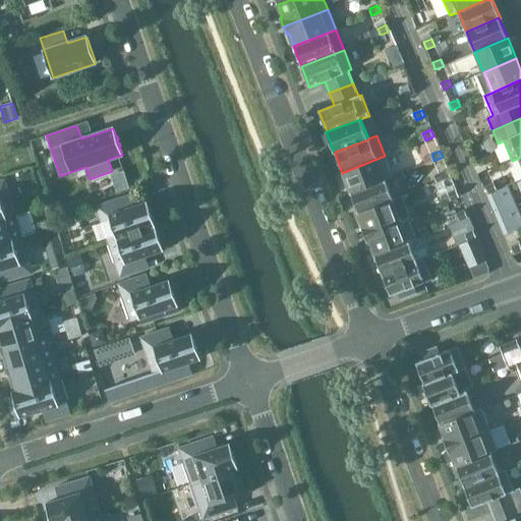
[(385,156),(342,173),(350,193),(386,180),(393,177),(385,156)]
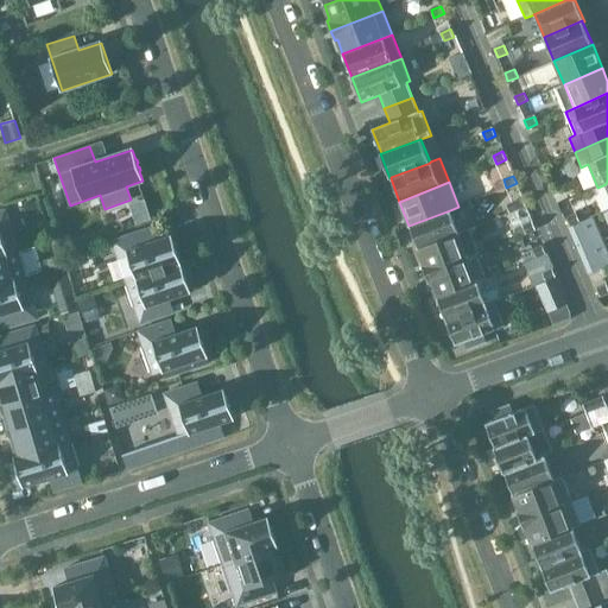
[(523,198),(513,203),(517,210),(526,207),(523,198)]
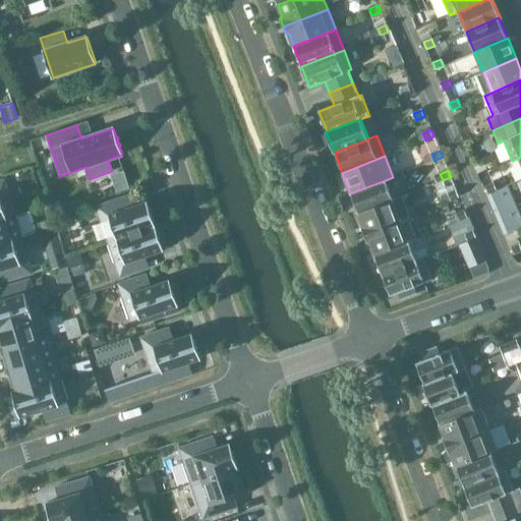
[(0,221),(16,217),(5,180),(0,181),(0,221)]
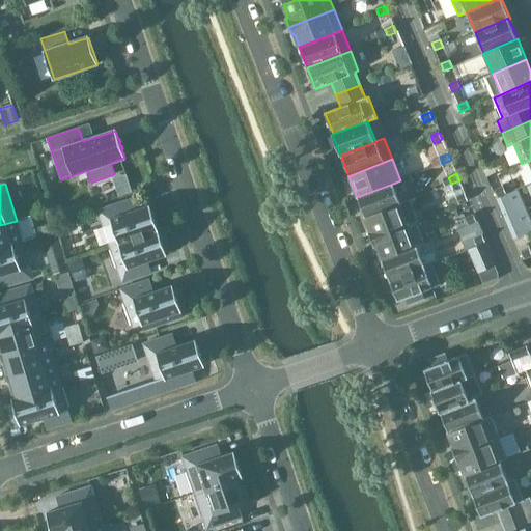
[(393,184),(357,197),(365,218),(400,204),(400,203),(393,184)]
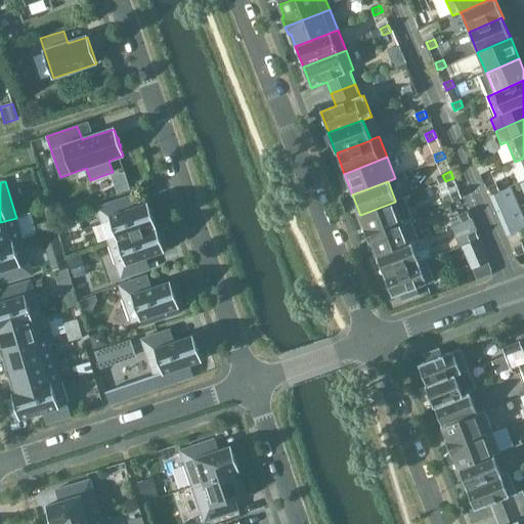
[(488,188),(491,195),(499,191),(496,185),(488,188)]
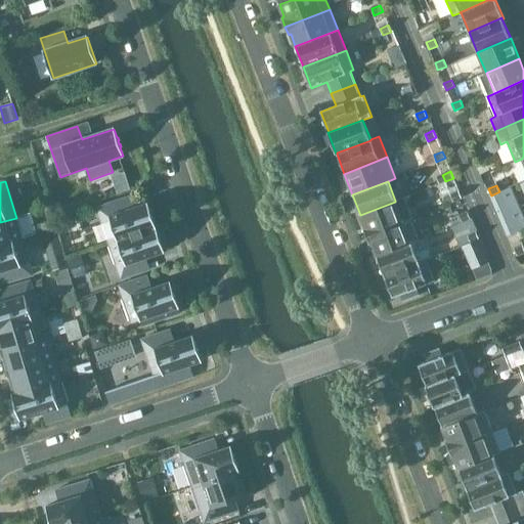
[(460,191),(450,195),(453,202),(462,199),(460,191)]
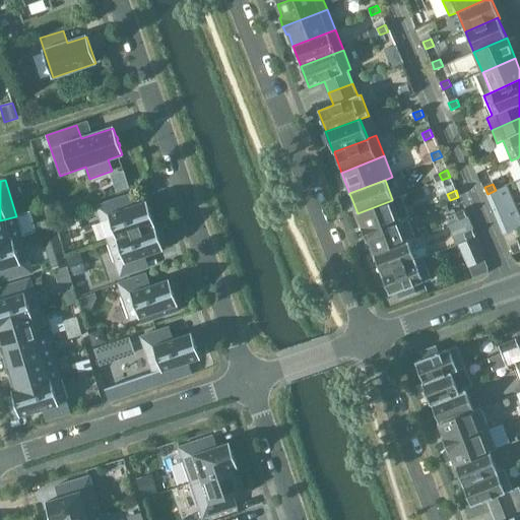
[(109,242),(155,225),(147,202),(135,206),(131,194),(96,206),(109,242)]
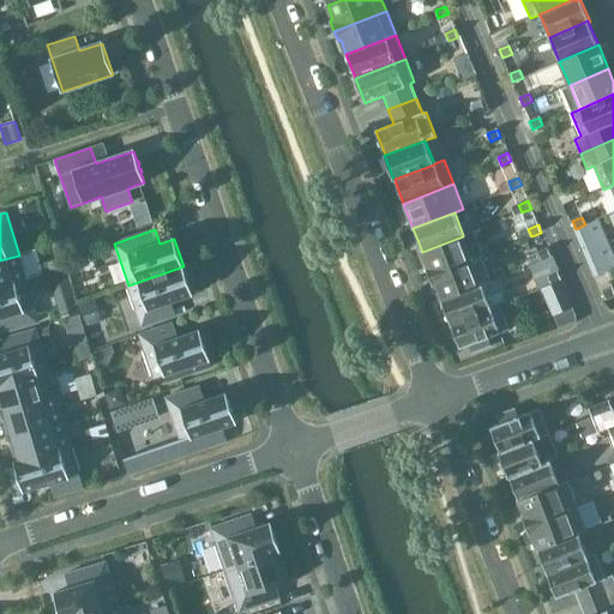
[(463,235),(463,236),(422,252),(428,266),(426,268),(429,277),(482,257),(485,257),(475,232),(463,235)]
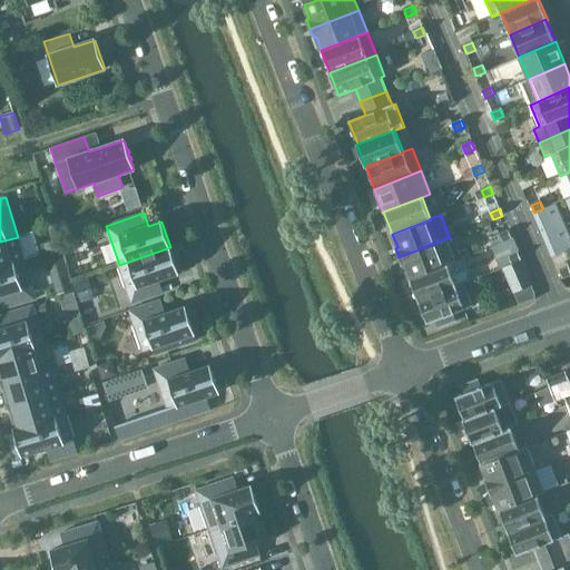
[(509,231),(500,235),(503,242),(512,238),(509,231)]
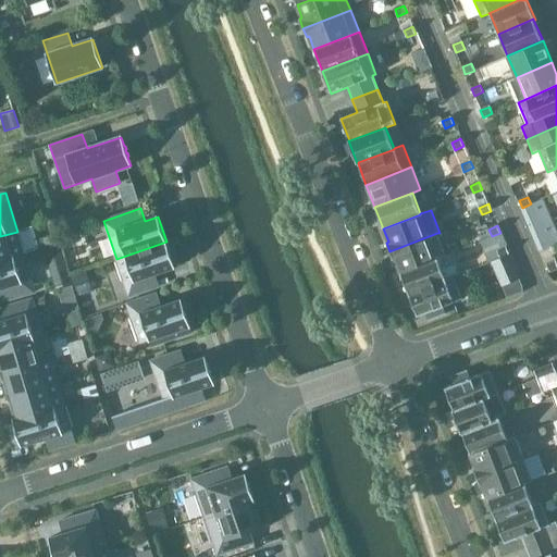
[(489,230),(480,233),(483,240),(492,236),(489,230)]
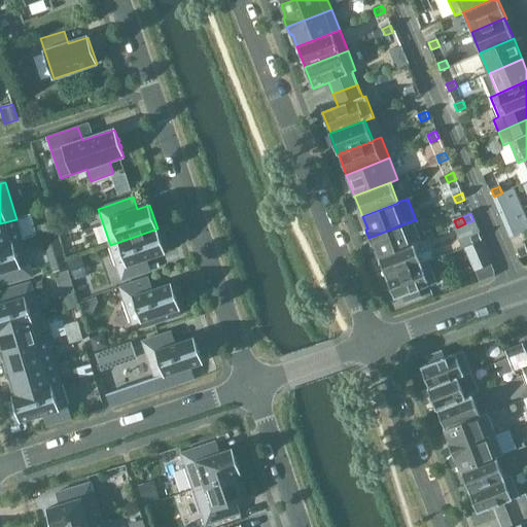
[(16,219),(0,223),(0,246),(23,240),(16,219)]
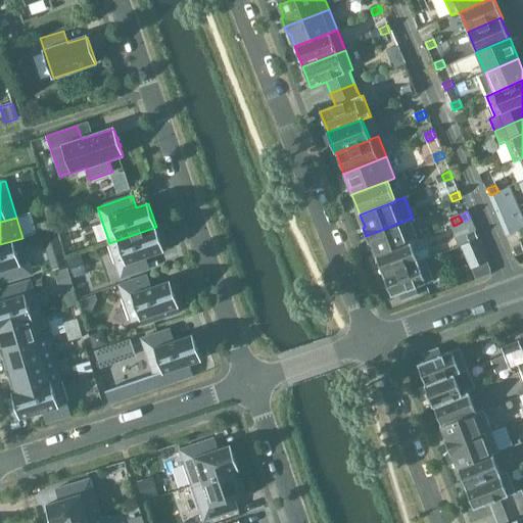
[(522,221),(521,218),(503,226),(507,236),(516,232),(522,228),(522,221)]
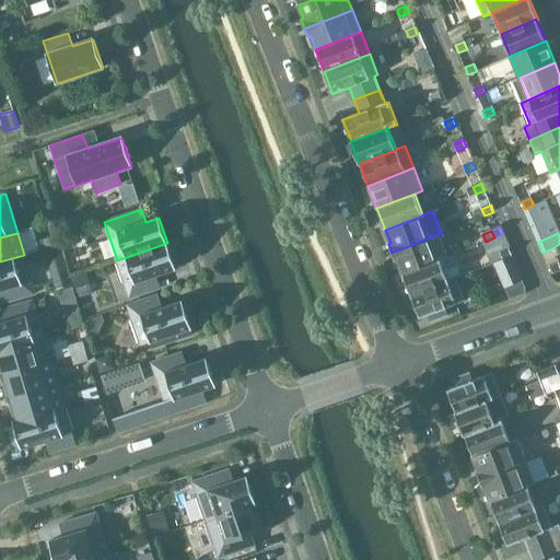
[(448,257),(440,234),(392,253),(395,261),(397,260),(403,273),(440,259),(448,257)]
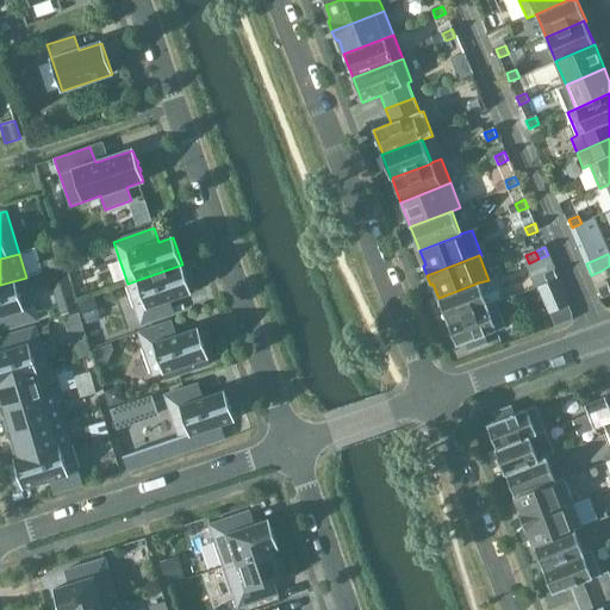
[(529,263),(527,263),(536,287),(539,286),(548,282),(545,274),(554,271),(548,255),(539,259),(529,263)]
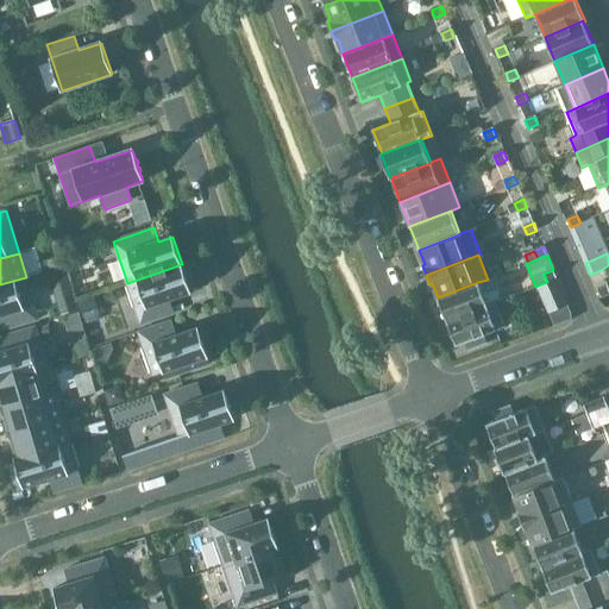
[(49,261),(51,271),(67,268),(63,256),(49,261)]
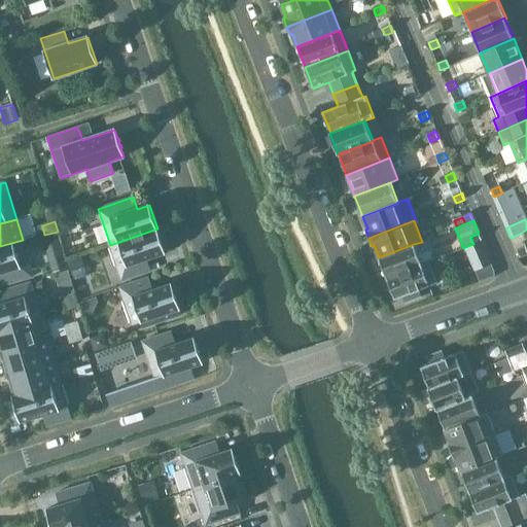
[(166,253),(157,229),(110,245),(123,281),(151,271),(147,259),(166,253)]
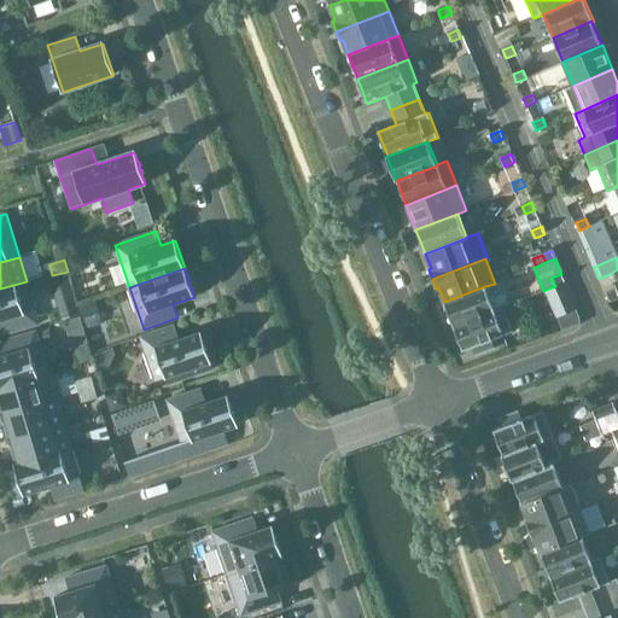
[(561,274),(552,278),(555,286),(565,283),(561,274)]
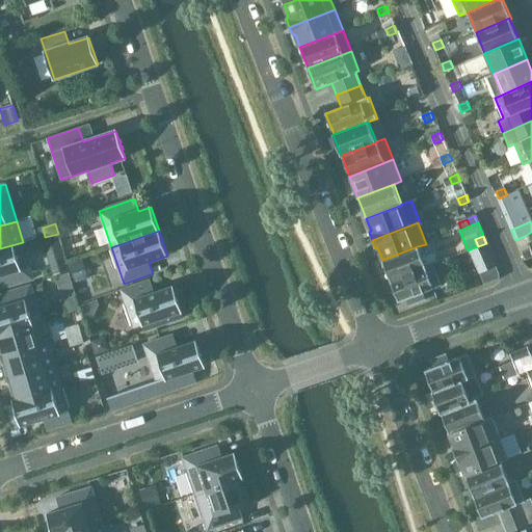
[(23,242),(0,248),(0,289),(34,280),(23,242)]
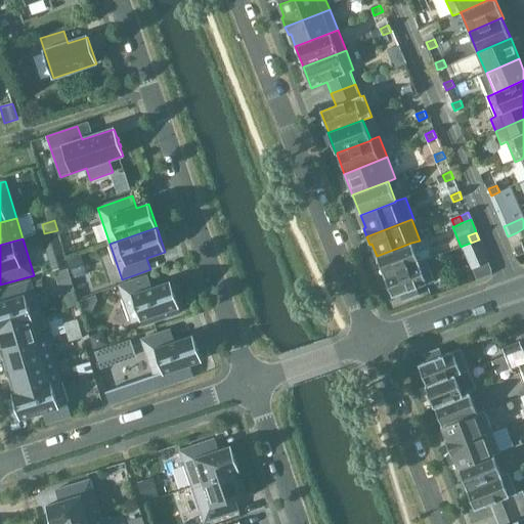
[(419,263),(411,243),(377,256),(385,276),(420,263),(419,263)]
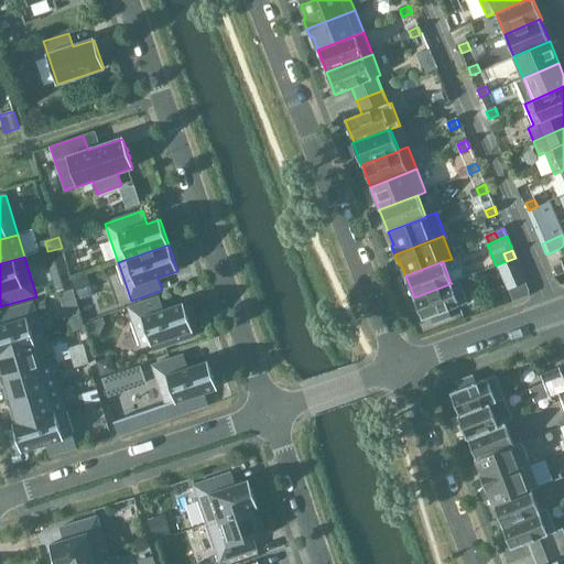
[(553,269),(556,277),(563,272),(563,269),(562,264),(553,269)]
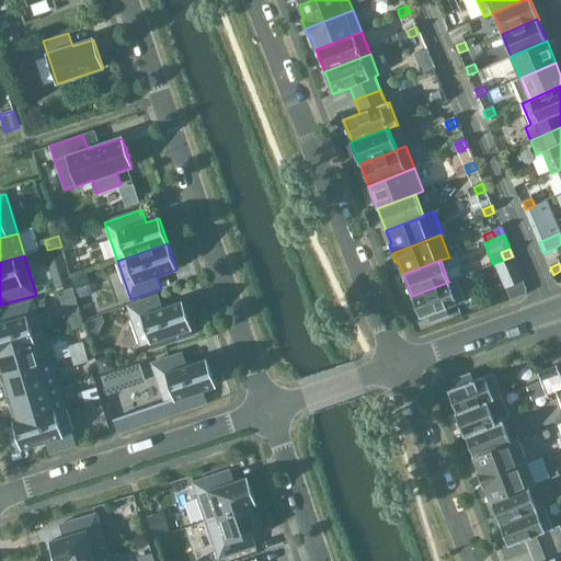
[(524,281),(518,268),(505,274),(511,286),(524,281)]
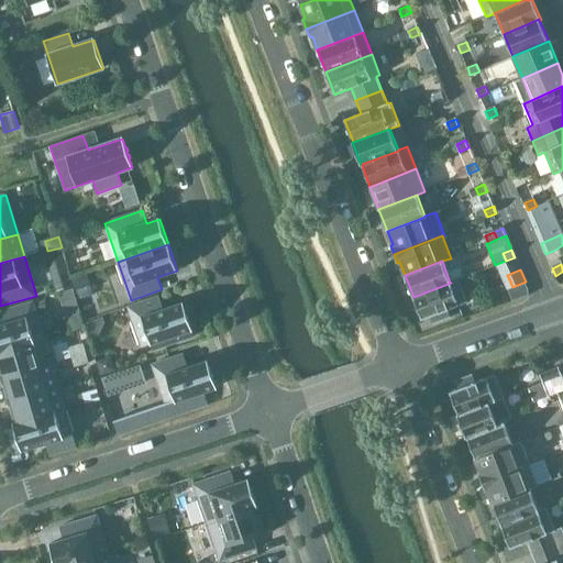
[(69,275),(54,279),(57,291),(73,287),(69,275)]
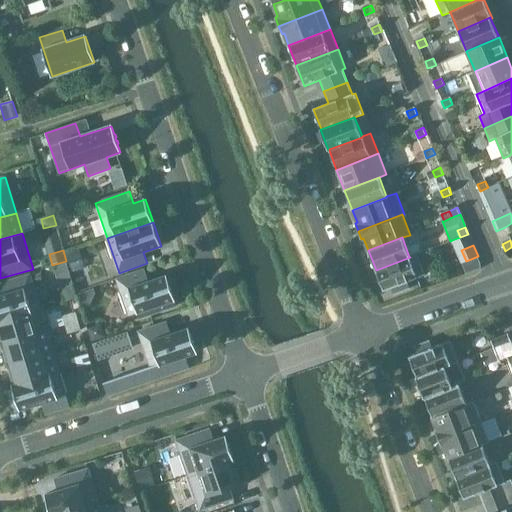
[(77,251),(65,254),(71,272),(83,268),(77,251)]
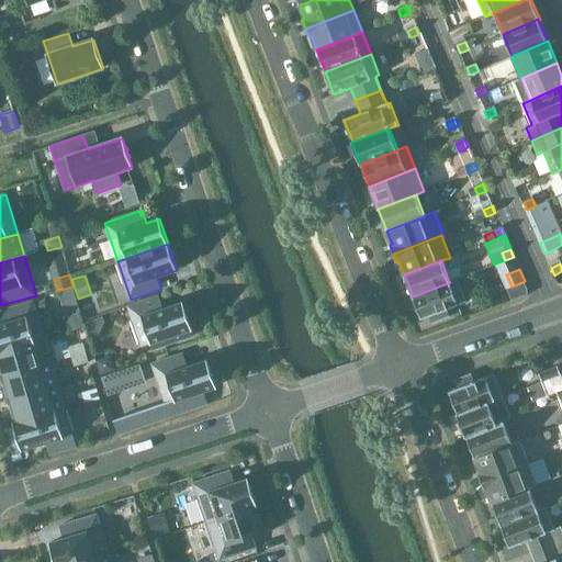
[(449,282),(450,282),(413,296),(420,319),(429,316),(433,325),(450,317),(447,310),(467,302),(458,279),(449,282)]
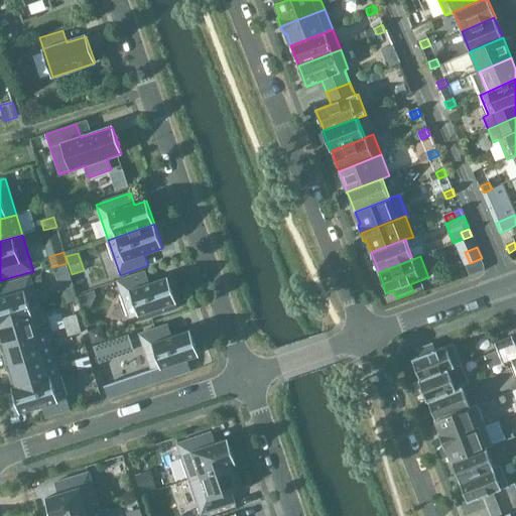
[(68,265),(55,269),(58,278),(71,275),(68,265)]
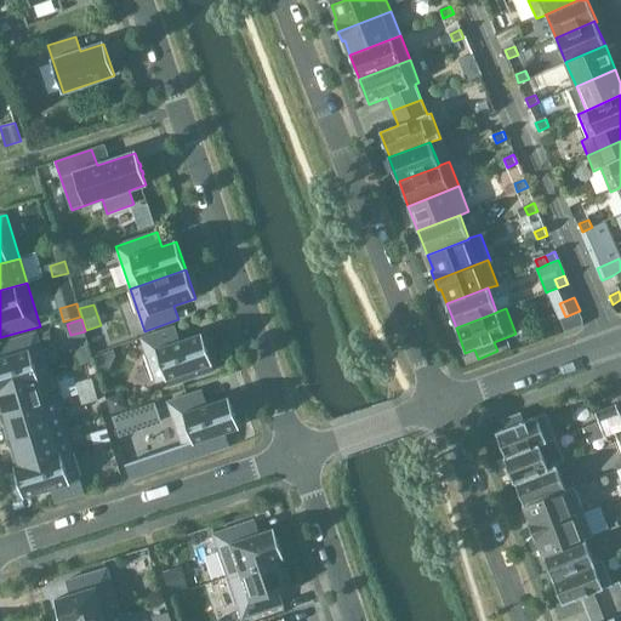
[(176,326),(141,339),(157,383),(167,380),(170,386),(215,371),(212,364),(203,335),(181,342),(176,326)]
